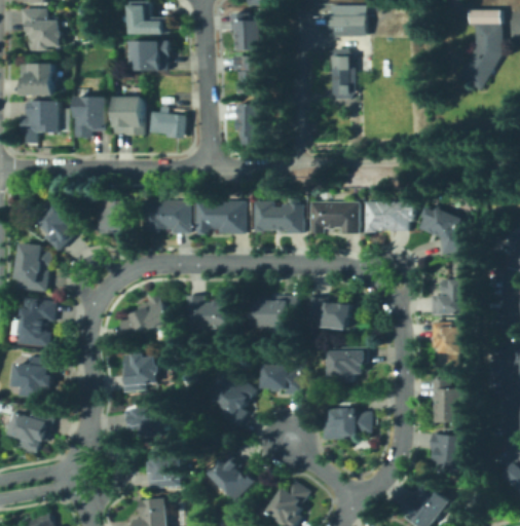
[(166,34),(162,35),(126,35),(126,1),(149,1),(149,16),(168,16),(166,34)]
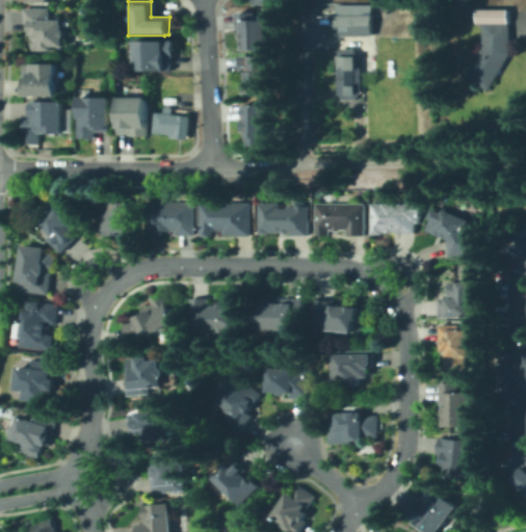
[(59,18),(59,30),(61,32),(61,36),(59,38),(59,47),(47,47),(47,51),(28,51),(26,49),(26,31),(22,32),(22,25),(20,25),(21,8),(47,8),(47,18),(59,18)]
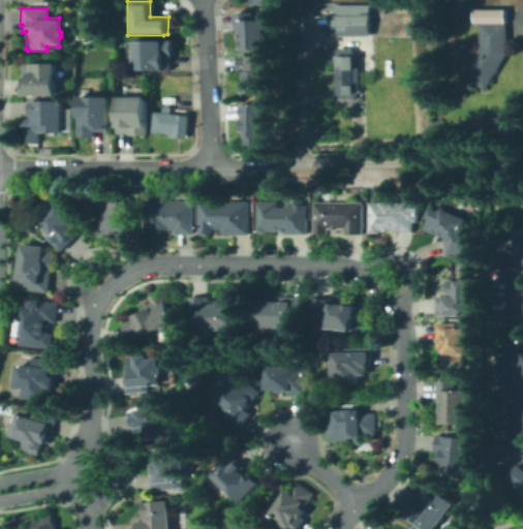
[(502,9),(502,23),(471,23),(471,9),(502,9)]
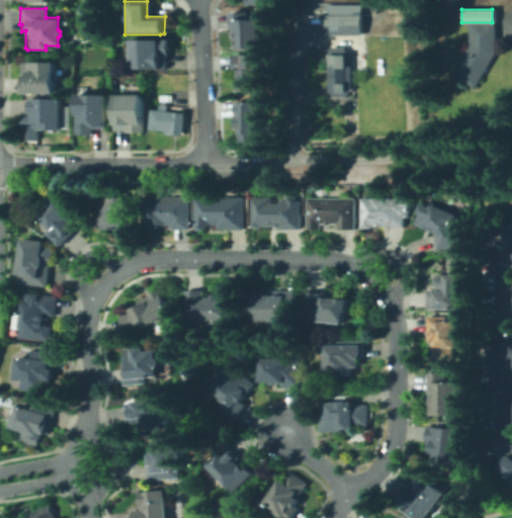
[(254,19),(255,46),(234,47),(233,28),(227,28),(226,12),(245,11),(245,19),(254,19)]
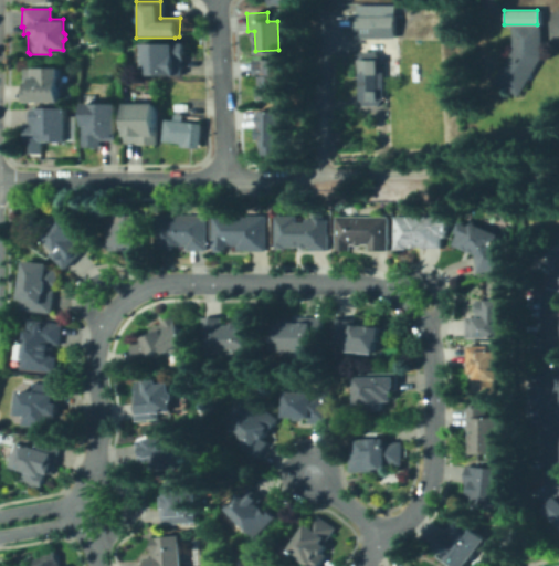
[(391,17),(392,39),(352,39),(351,18),(391,17)]
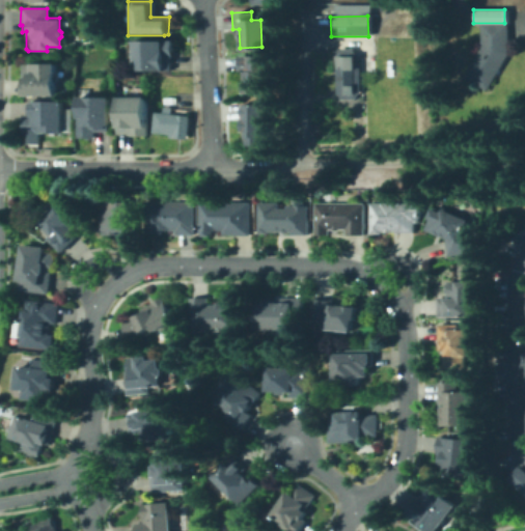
[(503,53),(482,90),(459,77),(476,46),(476,24),(503,24),(503,53)]
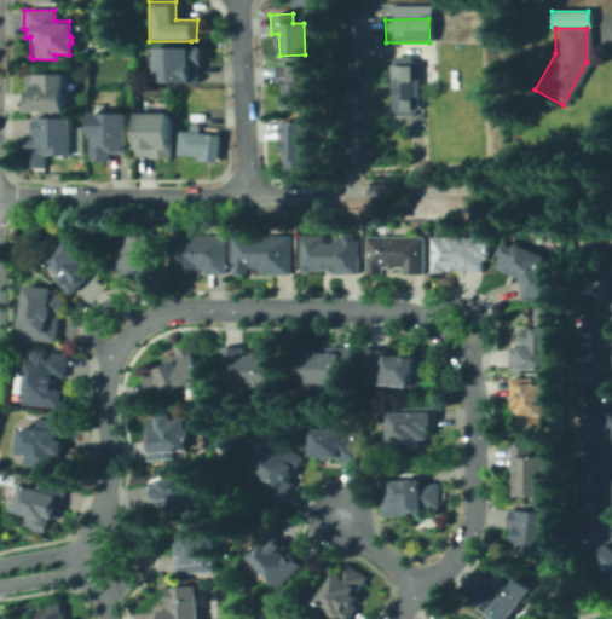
[(198,47),(198,65),(195,65),(195,84),(190,82),(153,82),(154,47),(198,47)]
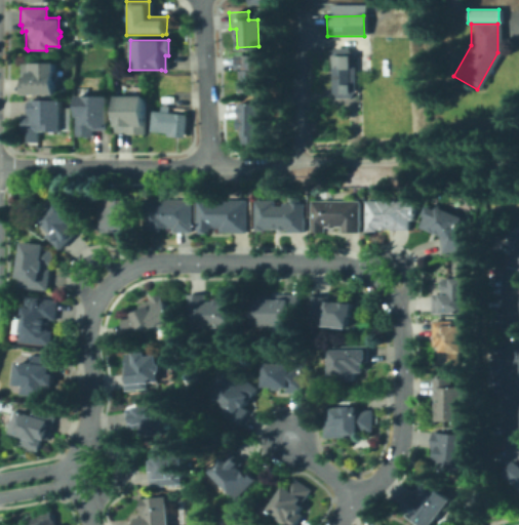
[(253,53),(254,67),(258,67),(260,90),(238,91),(237,68),(232,69),(231,54),(253,53)]
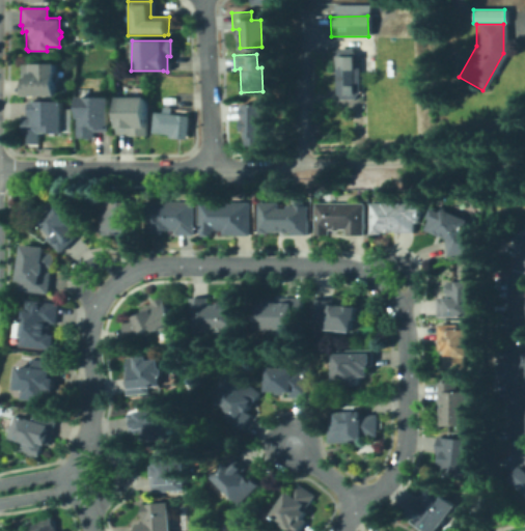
[(353,56),(353,62),(356,62),(357,92),(351,100),(336,100),(335,57),(353,56)]
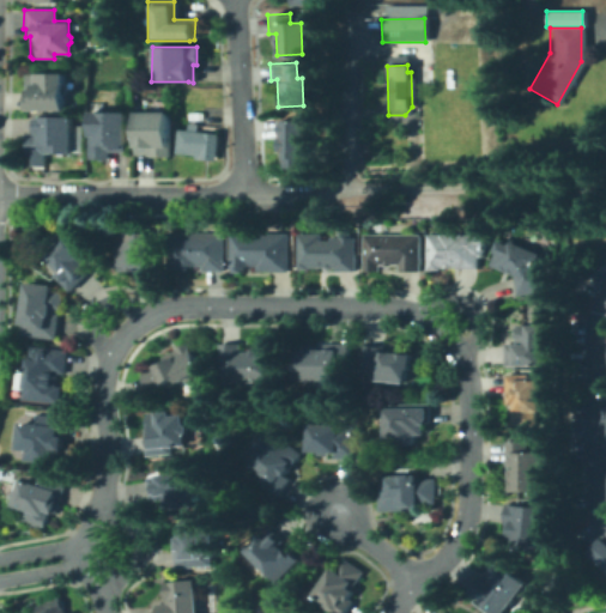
[(61,73),(61,110),(23,109),(23,87),(24,87),(24,74),(61,73)]
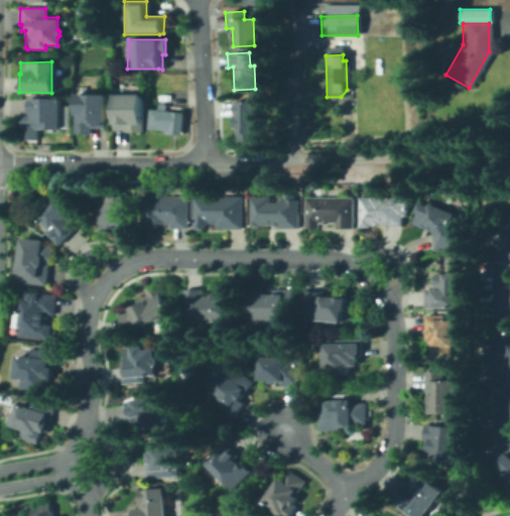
[(139,94),(140,131),(127,132),(127,129),(112,129),(112,95),(139,94)]
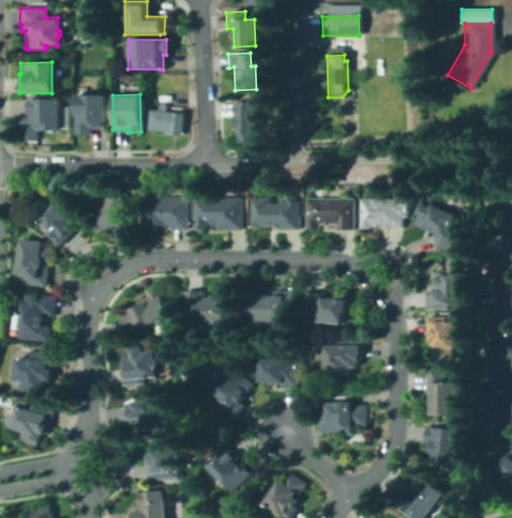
[(92,137),(75,137),(74,95),(105,95),(105,127),(91,128),(92,137)]
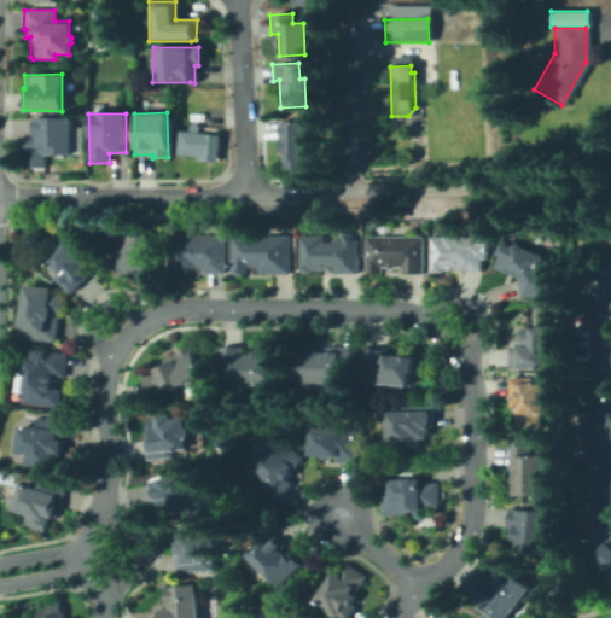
[(69,118),(69,155),(24,155),(24,134),(33,134),(33,120),(36,120),(36,118),(69,118)]
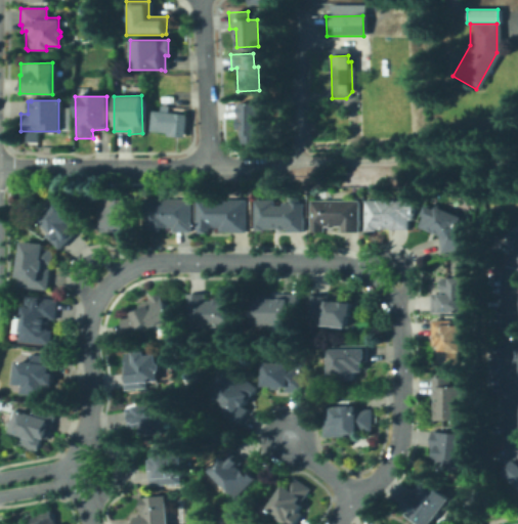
[(259,103),(260,140),(240,141),(239,130),(235,130),(234,104),(259,103)]
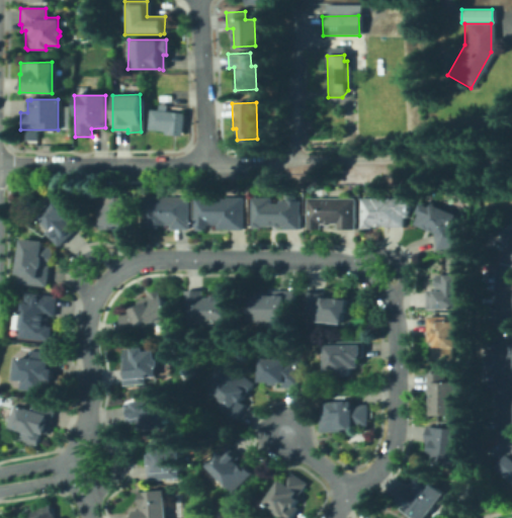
[(168,105),(167,112),(183,113),(181,137),(162,135),(163,131),(147,128),(149,110),(153,110),(154,104),(168,105)]
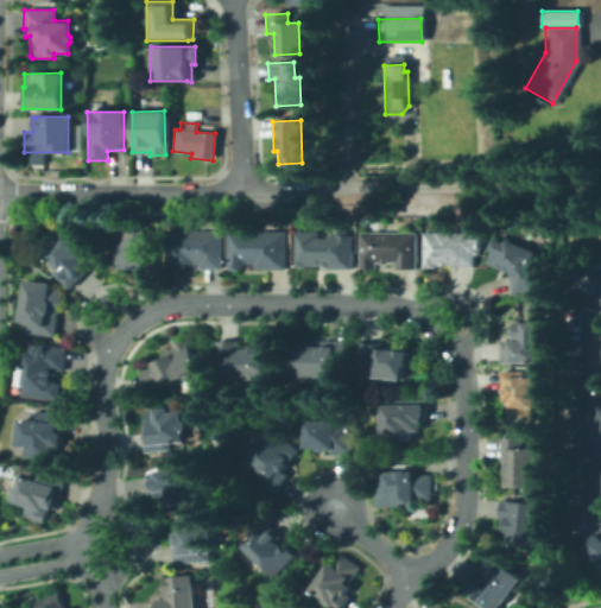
[(259,225),(259,232),(285,232),(284,270),(264,270),(253,270),(253,264),(247,264),(247,266),(240,266),(240,268),(238,268),(238,271),(229,271),(229,268),(226,268),(226,232),(236,232),(239,229),(246,229),(247,232),(247,225),(259,225)]
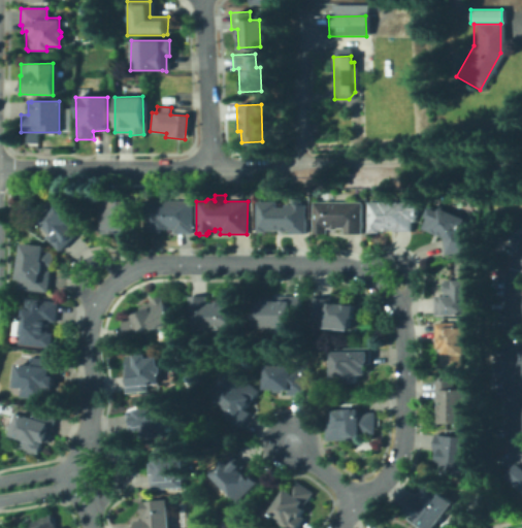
[(132,201),(132,234),(101,234),(97,230),(96,202),(132,201)]
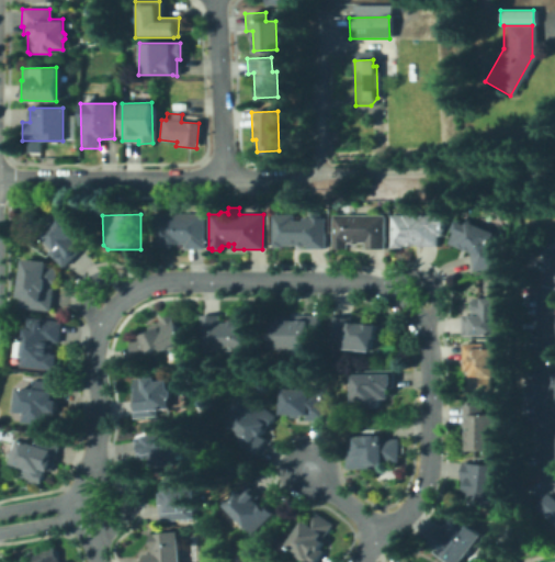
[(203,214),(204,249),(183,249),(183,245),(170,245),(170,247),(162,247),(162,246),(151,246),(151,233),(149,233),(149,214),(203,214)]
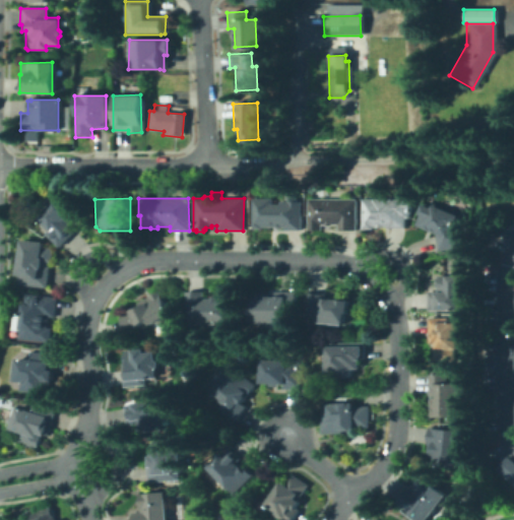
[(270,204),(283,204),(284,198),(294,198),(294,201),(299,201),(299,231),(281,231),(281,228),(280,228),(278,230),(274,230),(272,228),(259,228),(259,229),(249,229),(249,198),(269,198),(270,204)]
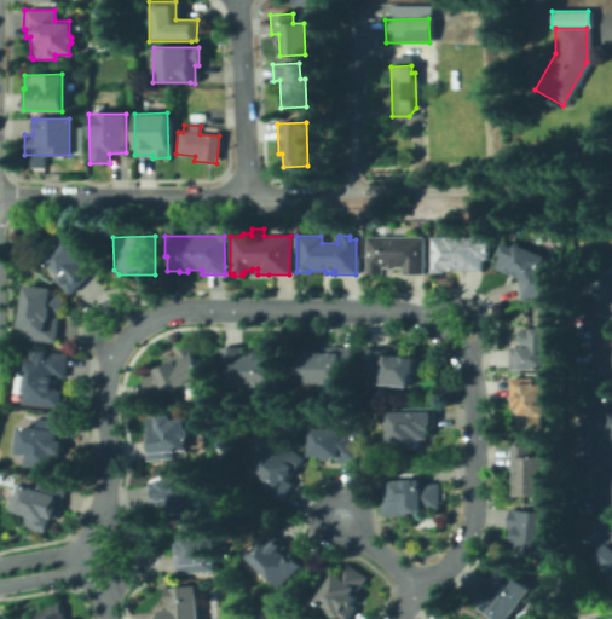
[(489,242),(489,250),(486,250),(485,254),(485,260),(479,260),(479,272),(457,271),(440,270),(440,273),(427,273),(427,236),(486,236),(486,242),(489,242)]
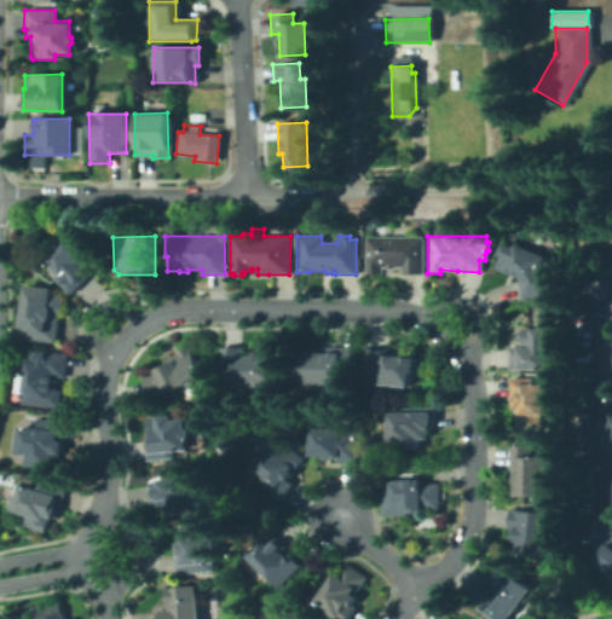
[(421,237),(421,275),(400,275),(399,267),(392,267),(391,270),(385,270),(384,267),(379,267),(380,275),(363,275),(363,237),(421,237)]
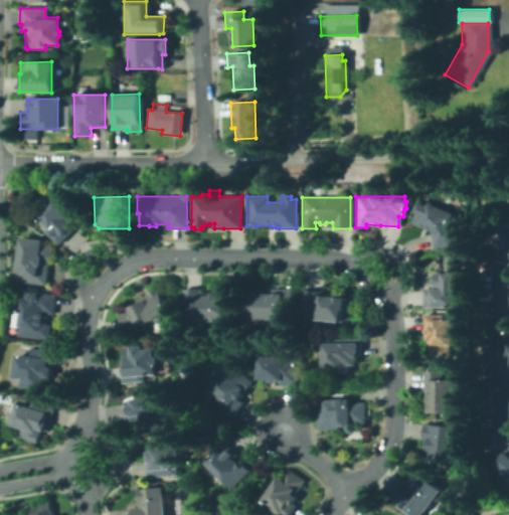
[(71,229),(56,245),(42,231),(46,227),(34,216),(50,200),(65,200),(81,214),(69,226),(71,229)]
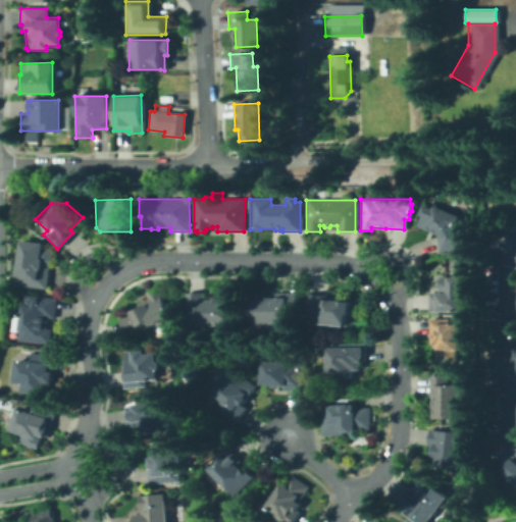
[(421,204),(431,208),(432,206),(459,216),(454,227),(457,249),(437,252),(435,235),(413,226),(421,204)]
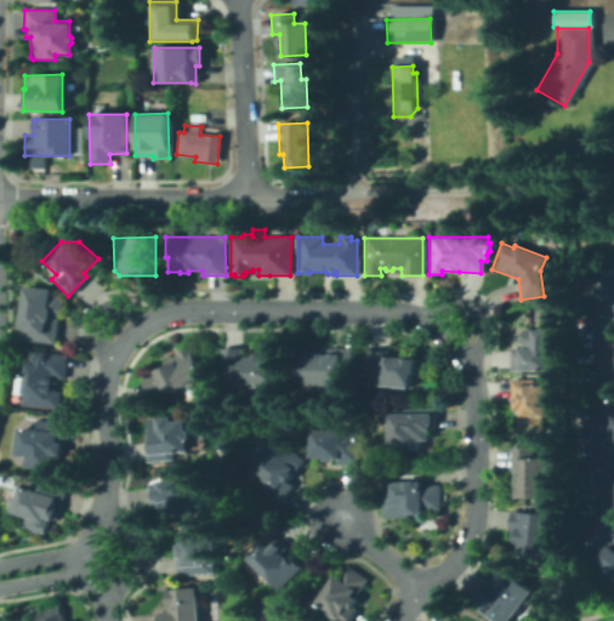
[(613,277),(602,288),(590,273),(613,251),(613,277)]
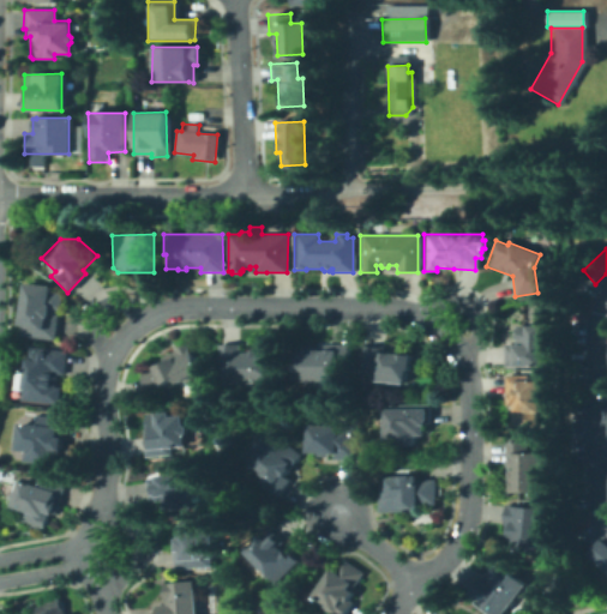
[(61,293),(59,311),(53,311),(53,315),(55,315),(54,339),(17,336),(22,283),(49,286),(48,292),(61,293)]
